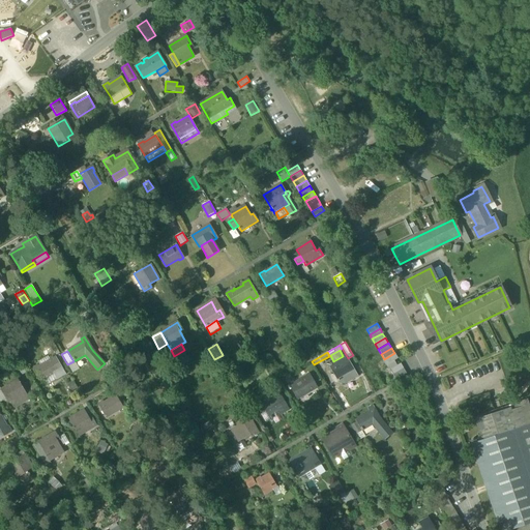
[(383,360),(386,365),(387,365),(394,361),(398,358),(394,353),(384,359),(383,360)]
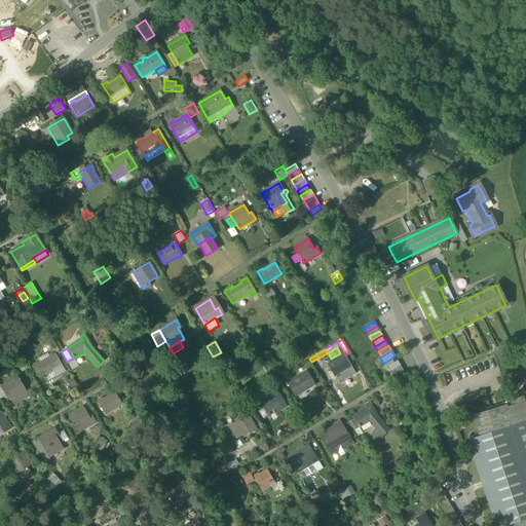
[(40,363),(50,358),(47,352),(37,359),(40,363)]
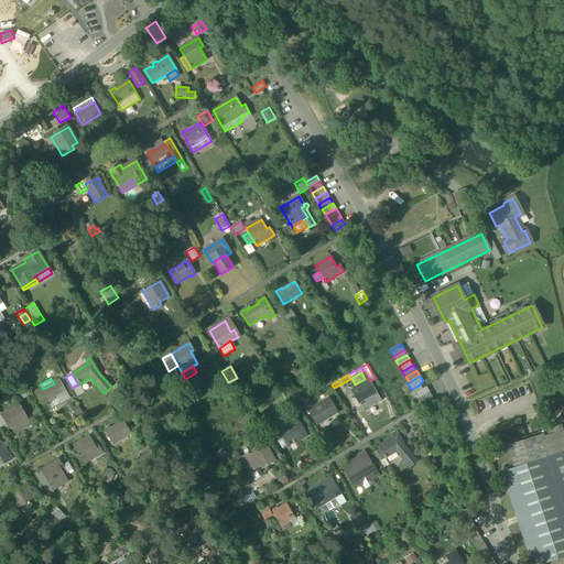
[(60,380),(54,383),(61,396),(66,392),(60,380)]
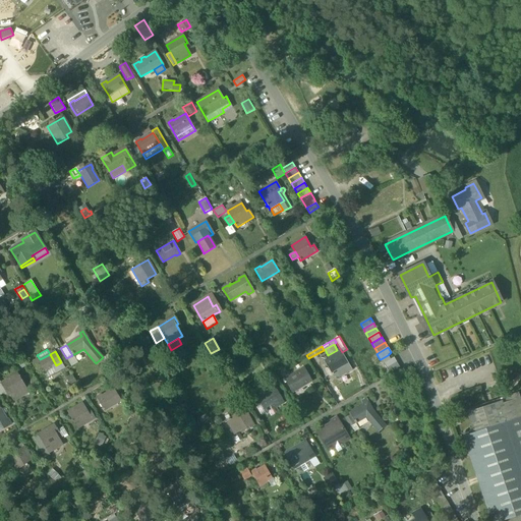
[(352,369),(348,363),(342,352),(330,359),(329,358),(324,361),(328,368),(332,373),(333,373),(335,377),(339,378),(352,369)]
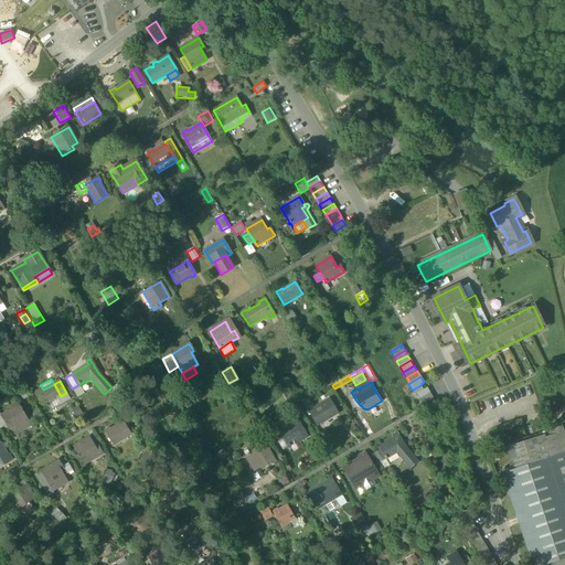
[(43,407),(48,405),(57,398),(61,396),(54,384),(43,390),(41,392),(40,391),(34,393),(43,407)]
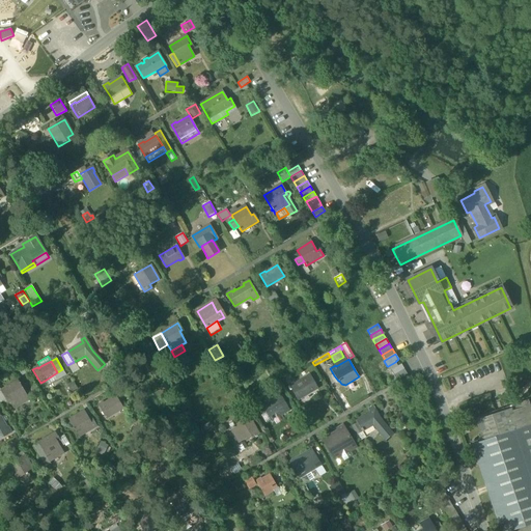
[(74,362),(67,365),(73,373),(79,370),(74,362)]
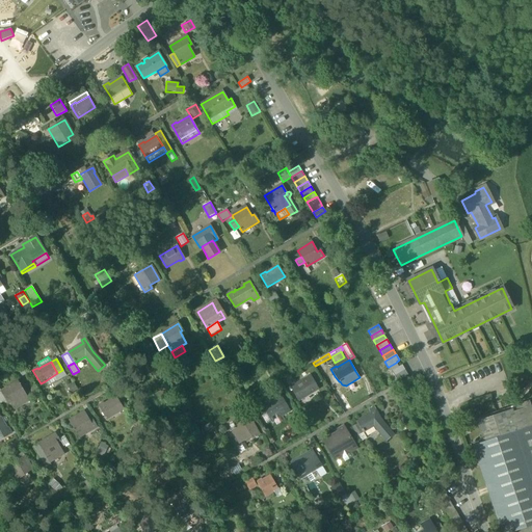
[(388,367),(390,372),(391,371),(398,367),(396,363),(389,367),(388,367)]
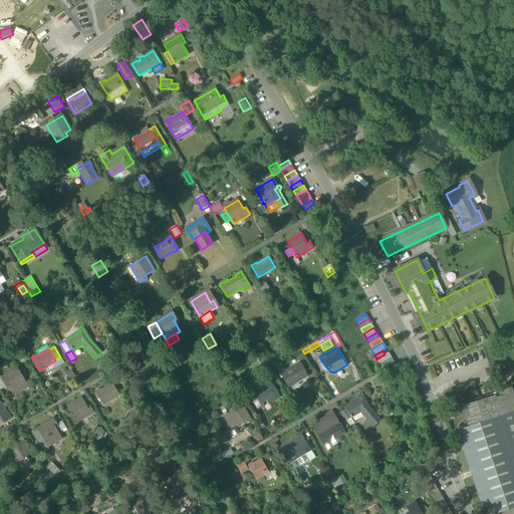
[(377,358),(380,363),(392,357),(389,352),(384,354),(377,358)]
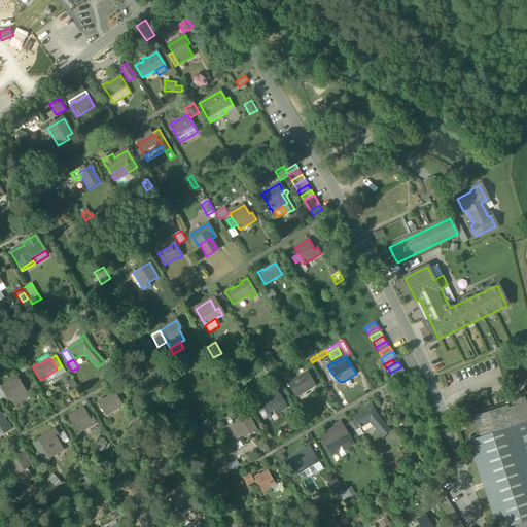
[(54,372),(56,377),(65,372),(62,366),(57,370),(54,372)]
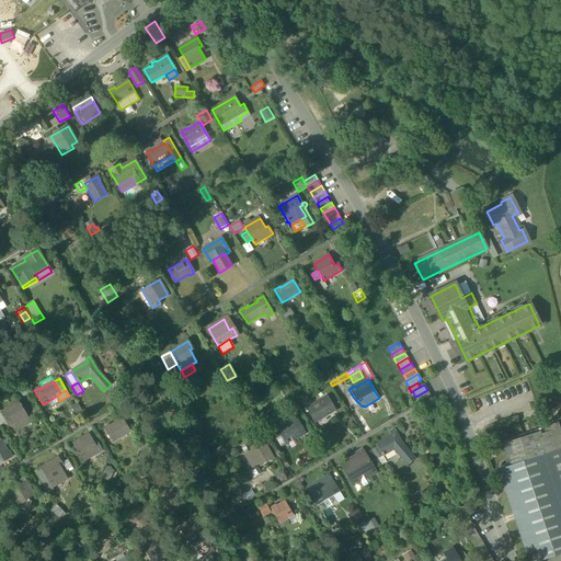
[(427,390),(415,397),(419,402),(431,396),(427,390)]
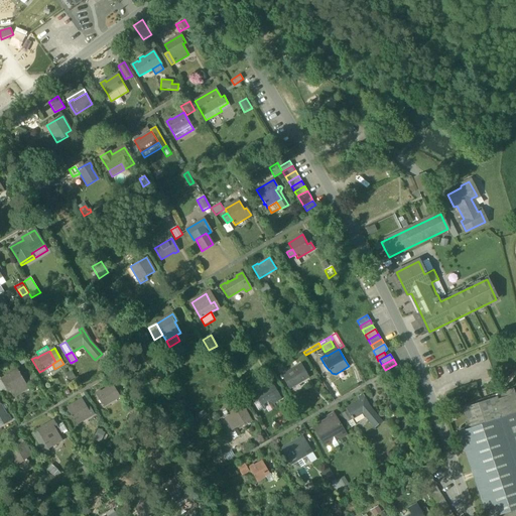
[(54,369),(52,364),(43,370),(45,374),(54,369)]
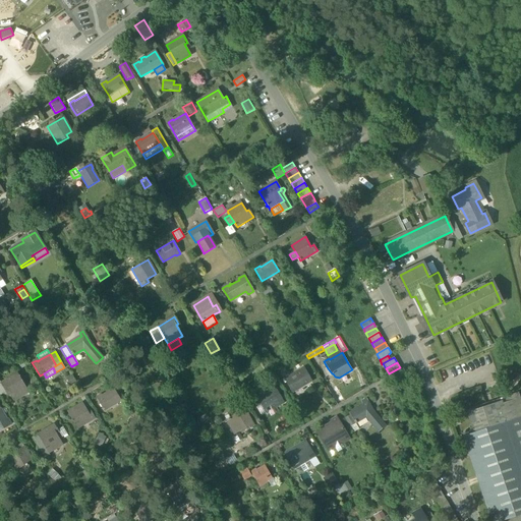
[(285,381),(292,392),(308,382),(301,369),(296,372),(297,373),(285,381)]
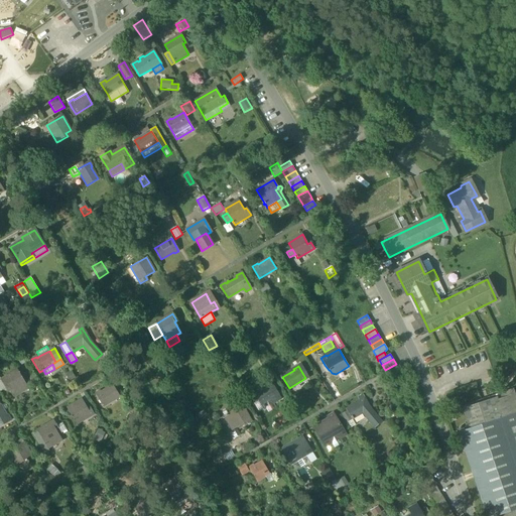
[(8,387),(14,396),(28,388),(17,370),(1,380),(6,388),(8,387)]
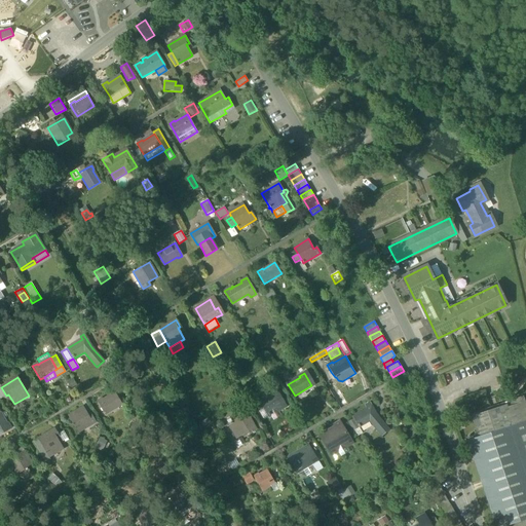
[(264,408),(269,416),(287,406),(283,400),(279,401),(274,391),(260,400),(264,408)]
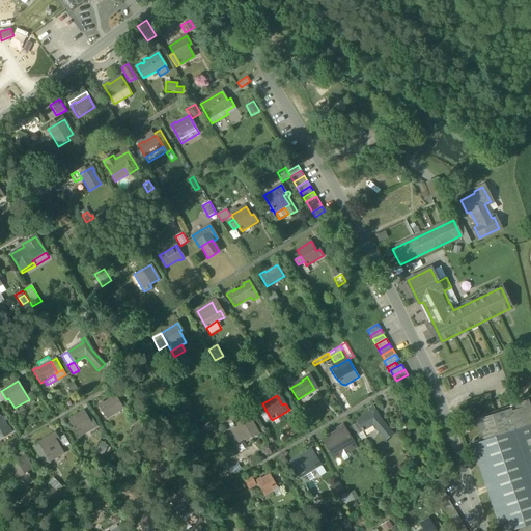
[(99,406),(106,418),(123,409),(116,396),(104,403),(104,402),(99,406)]
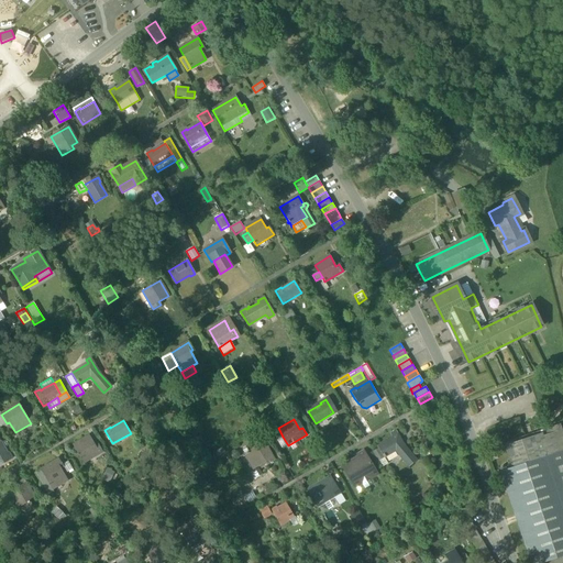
[(527,441),(560,430),(558,426),(505,444),(512,467),(517,466),(510,446),(527,441)]
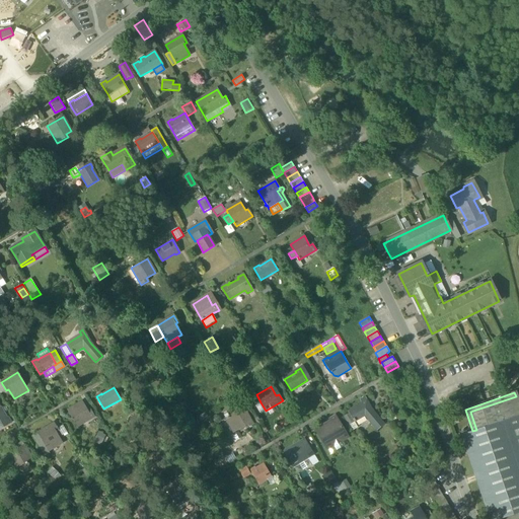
[(486,406),(492,425),(503,421),(518,415),(518,405),(516,396),(486,406)]
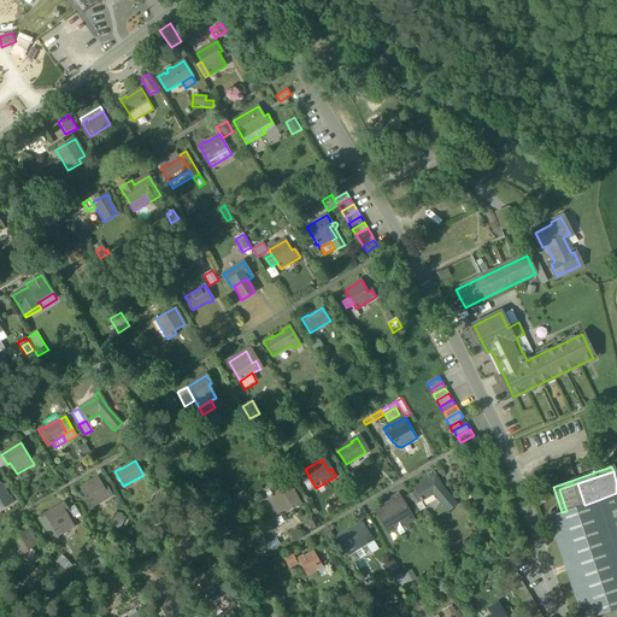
[(434,494),(450,511),(457,505),(444,489),(434,474),(429,476),(432,480),(415,489),(422,501),(434,494)]
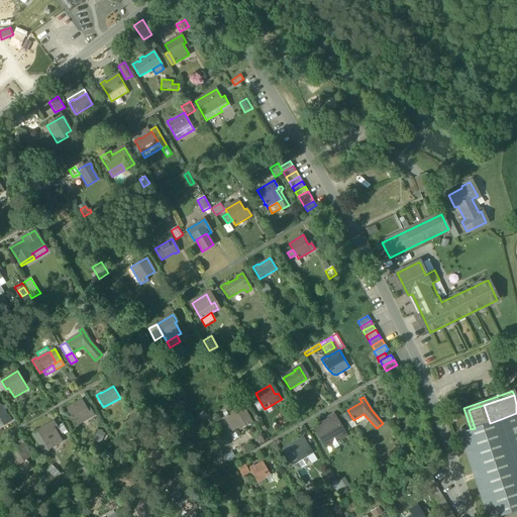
[(184,400),(175,405),(177,410),(187,406),(184,400)]
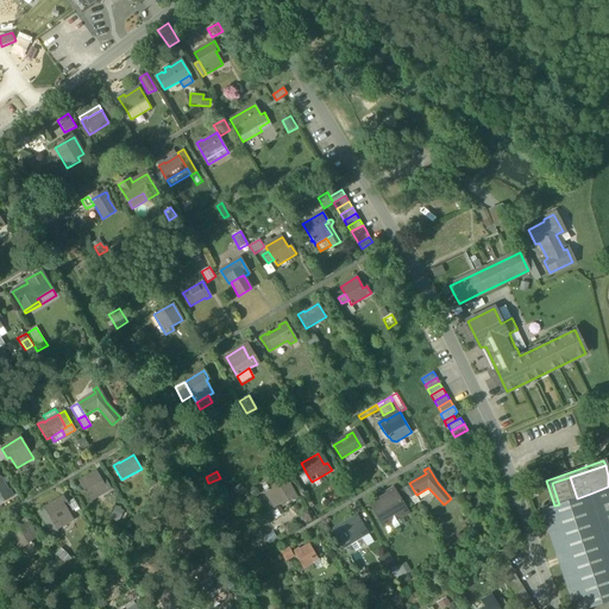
[(80,482),(90,501),(100,495),(111,489),(106,481),(104,483),(96,472),(80,482)]
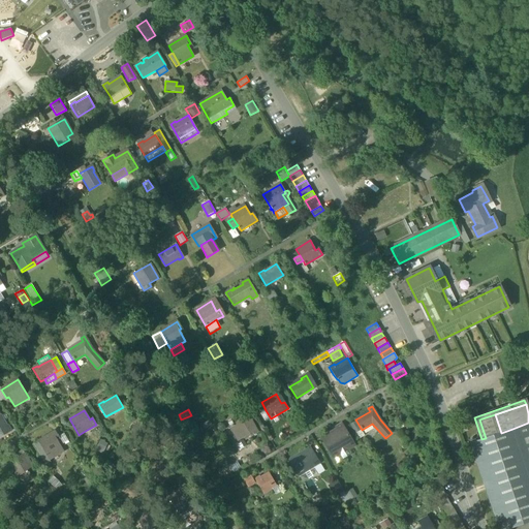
[(265,423),(271,418),(266,410),(259,414),(265,423)]
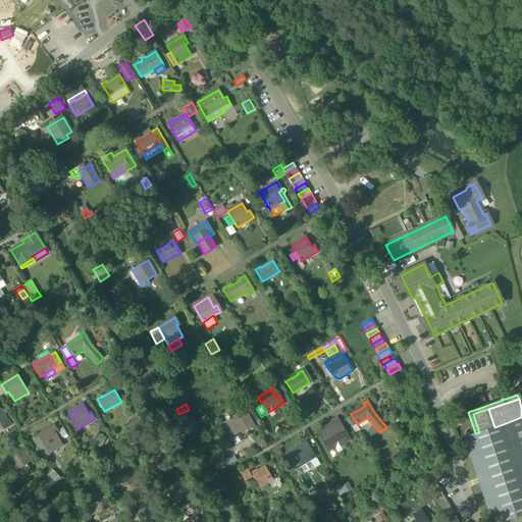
[(0,409),(0,431),(11,425),(8,420),(6,420),(0,409)]
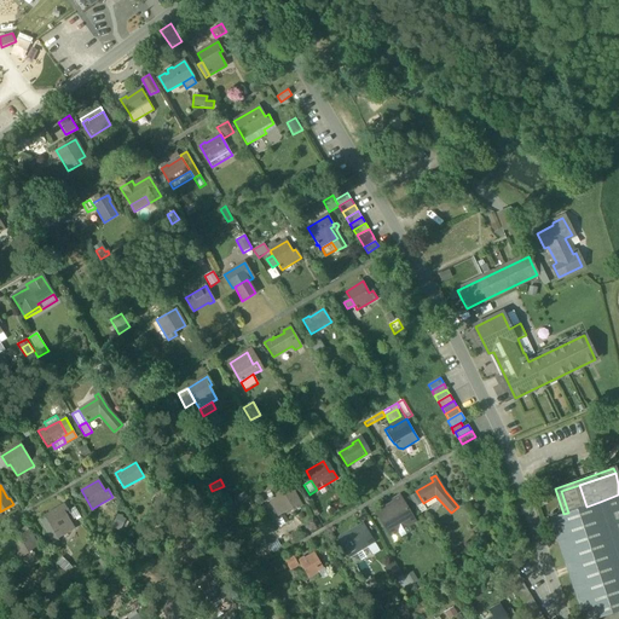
[(561,491),(568,513),(586,507),(579,485),(561,491)]
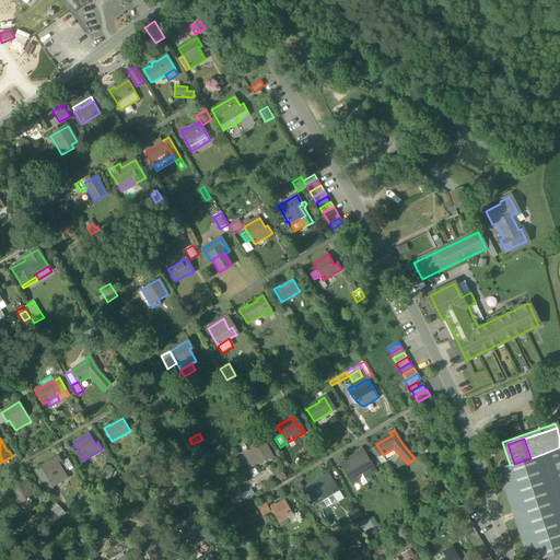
[(243,452),(253,467),(264,459),(266,463),(273,458),(263,440),(243,452)]
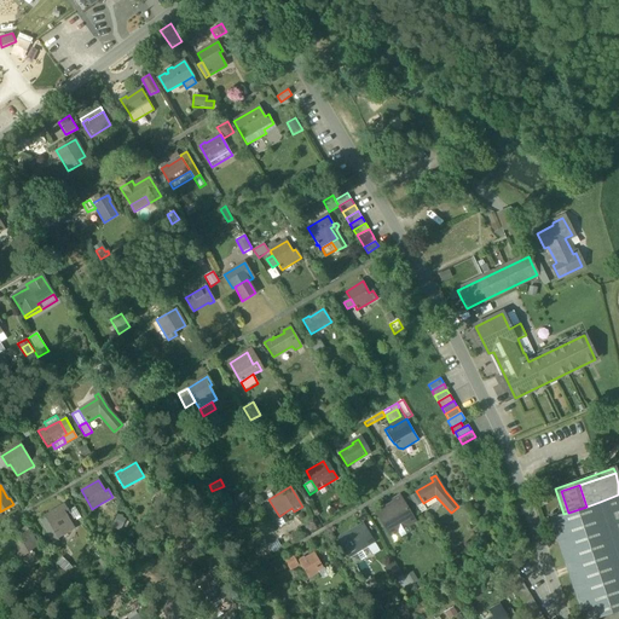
[(246,492),(237,497),(239,502),(248,497),(246,492)]
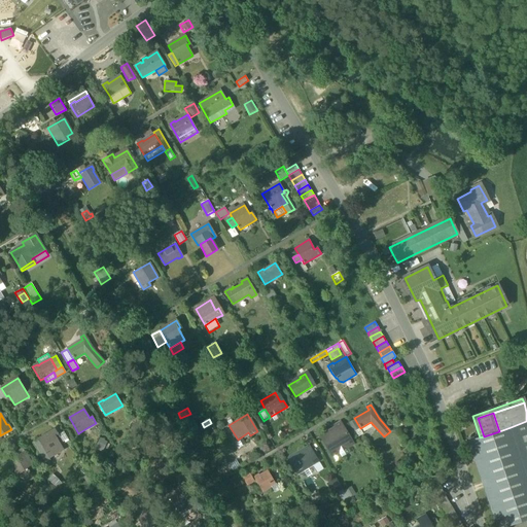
[(499,526),(506,526),(510,526),(526,520),(526,421),(511,427),(499,431),(484,436),(480,437),(471,441),(499,526)]
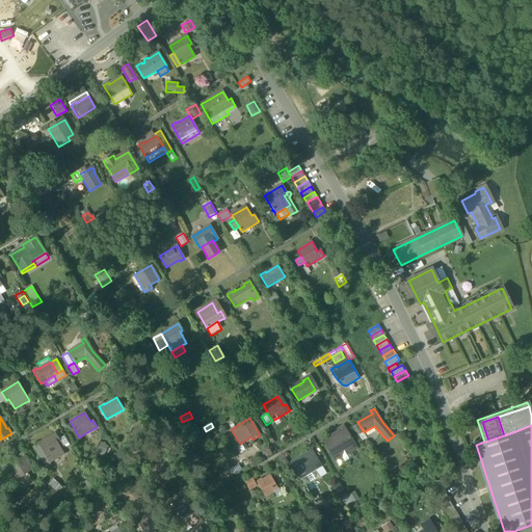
[(323,441),(336,460),(342,457),(342,456),(341,455),(348,450),(349,452),(350,452),(356,448),(343,426),(338,429),(339,431),(323,441)]
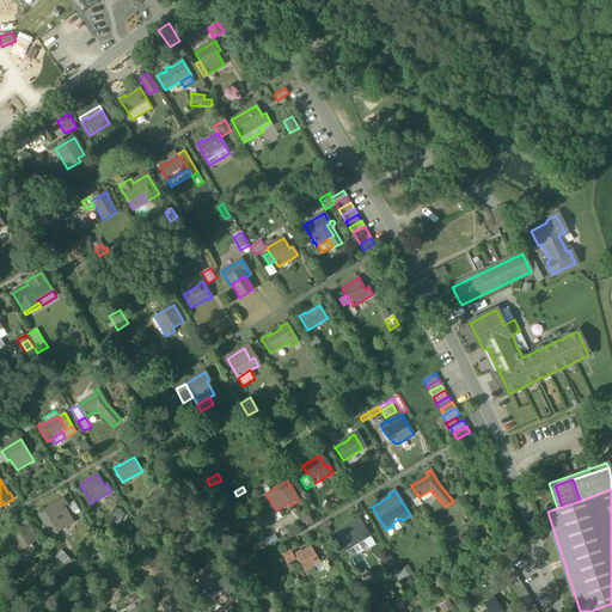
[(111,491),(101,497),(106,508),(117,502),(111,491)]
